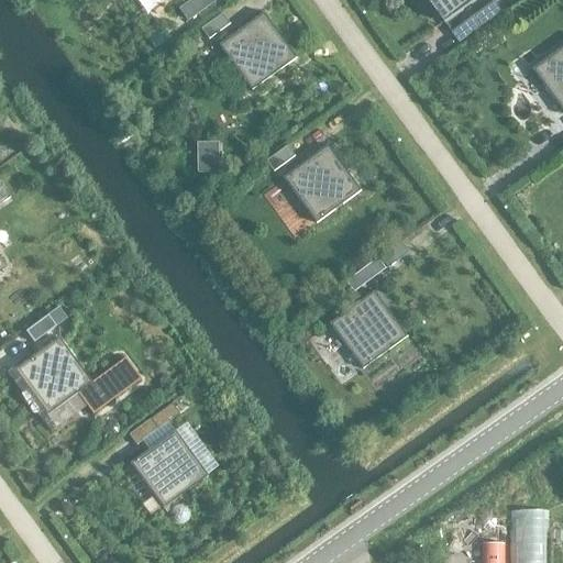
[(214,0),(195,0),(181,10),(189,21),(216,1),(214,0)]
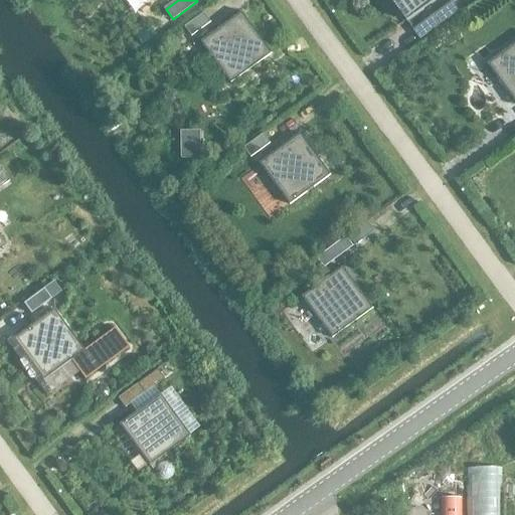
[(392,0),(407,20),(406,21),(407,22),(438,0),(392,0)]
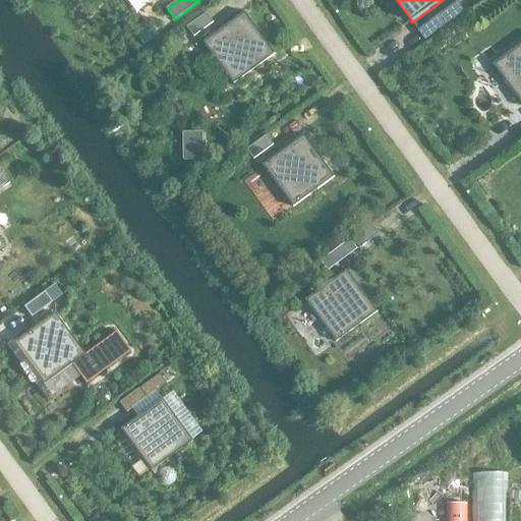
[(458,2),(418,31),(425,40),(465,11),(458,2)]
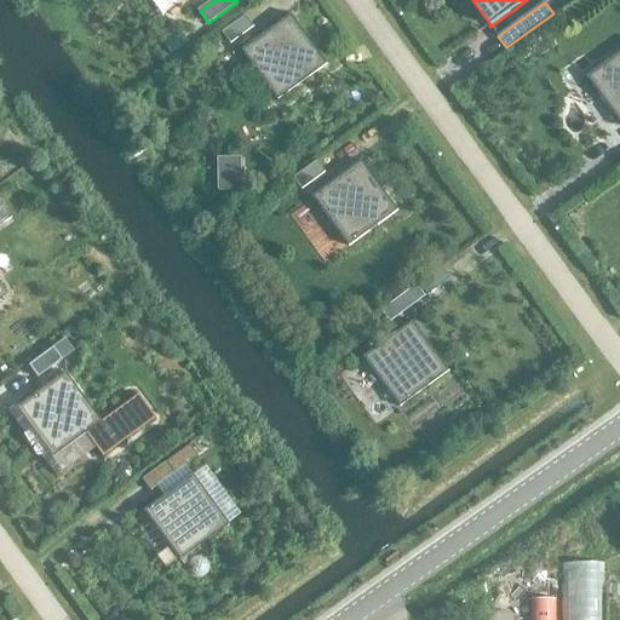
[(328,64),(327,63),(326,64),(292,17),(293,16),(292,15),(242,51),(244,52),(245,51),(279,98),(277,99),(279,101),(328,64)]
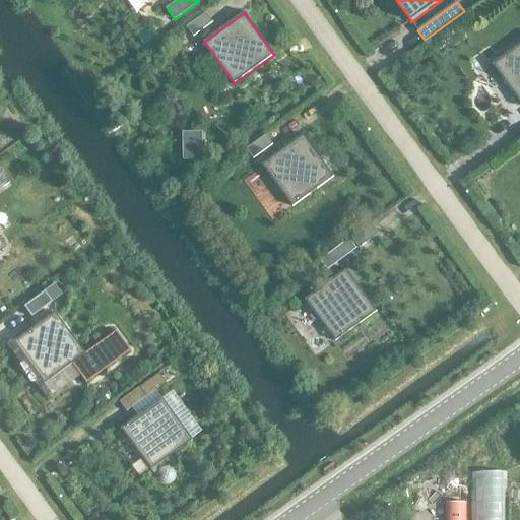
[(206,13),(187,27),(194,37),(213,22),(206,13)]
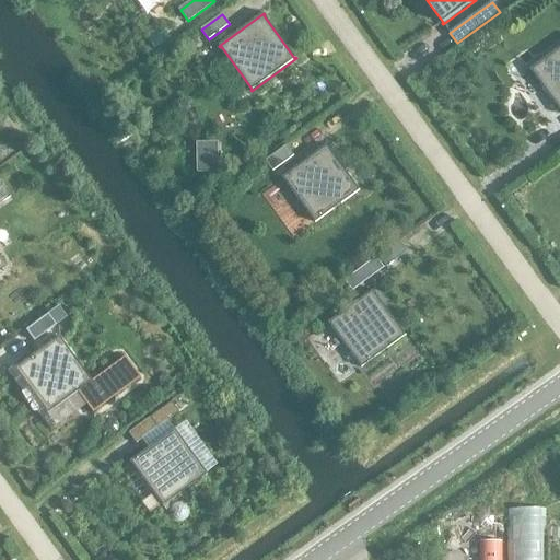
[(531,71),(533,70),(559,107),(559,48),(531,70),(531,71)]
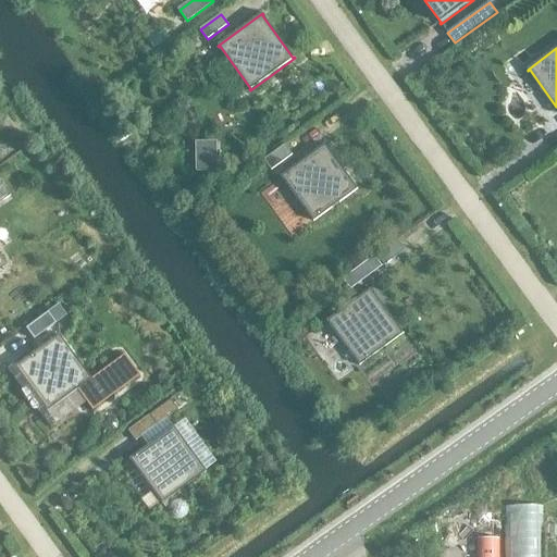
[(285,145),(264,160),(272,171),(293,156),(285,145)]
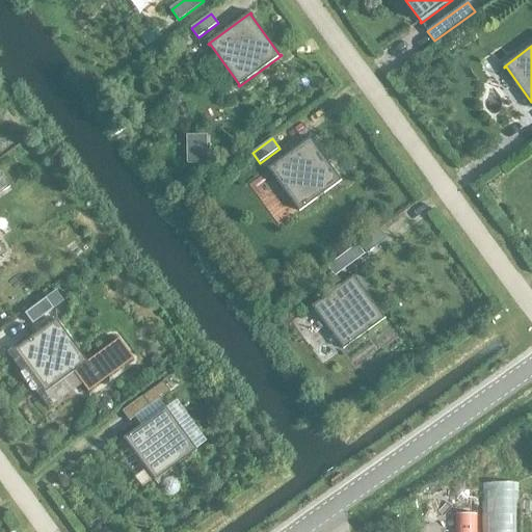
[(300,210),(298,211),(299,212),(343,181),(342,180),(340,181),(311,140),(312,139),(311,138),(268,169),(269,170),(270,169),(300,210)]
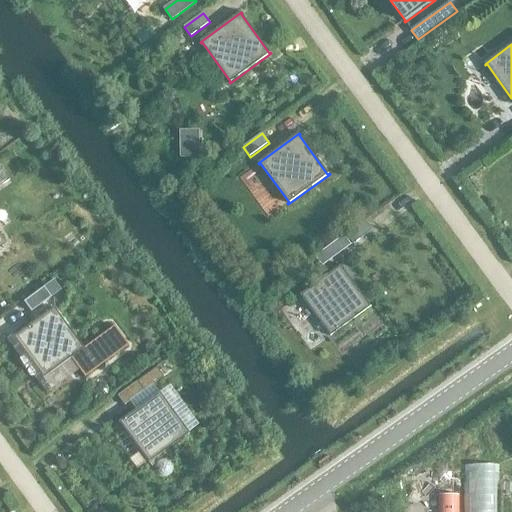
[(194,143),(172,144),(174,168),(196,167),(194,143)]
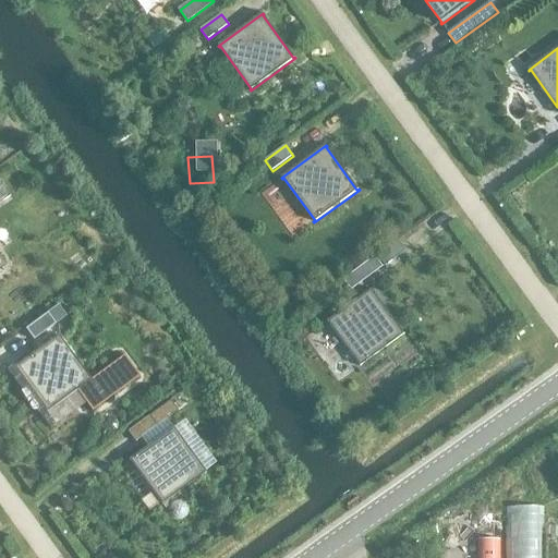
[(0,182),(0,203),(10,196),(0,182)]
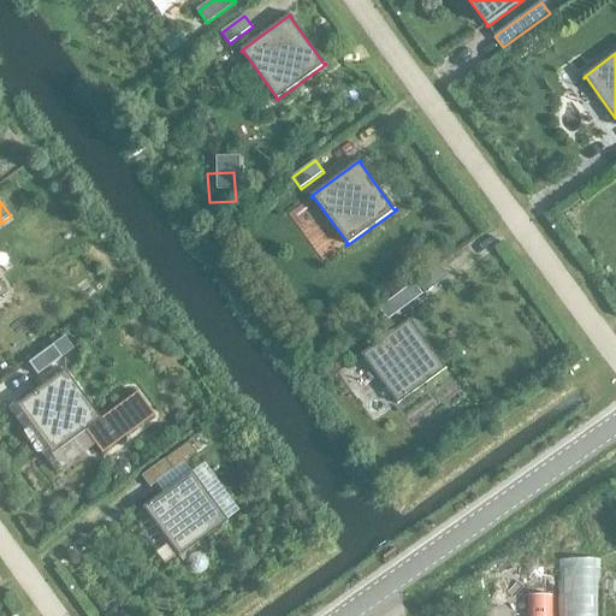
[(440,266),(416,283),(425,294),(449,277),(440,266)]
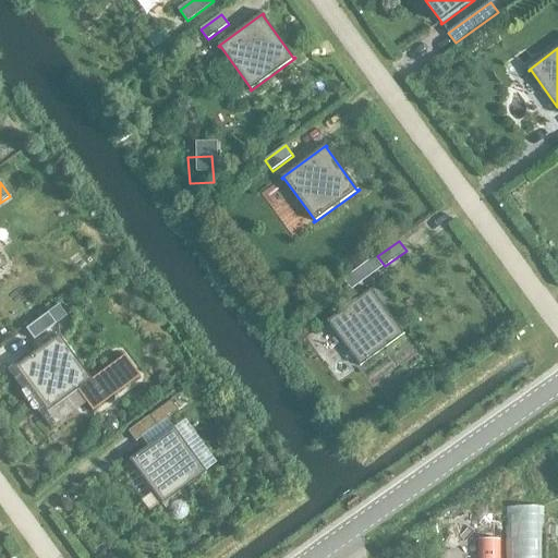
[(355,271),(346,279),(353,290),(364,282),(355,271)]
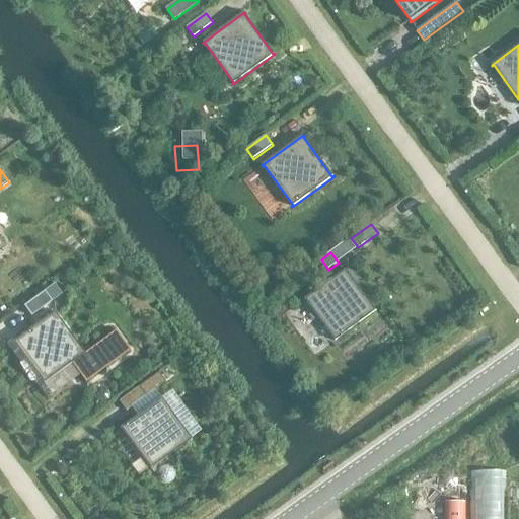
[(336,340),(335,341),(336,342),(377,311),(376,309),(375,310),(346,271),(348,271),(347,269),(304,299),(305,301),(307,300),(336,340)]
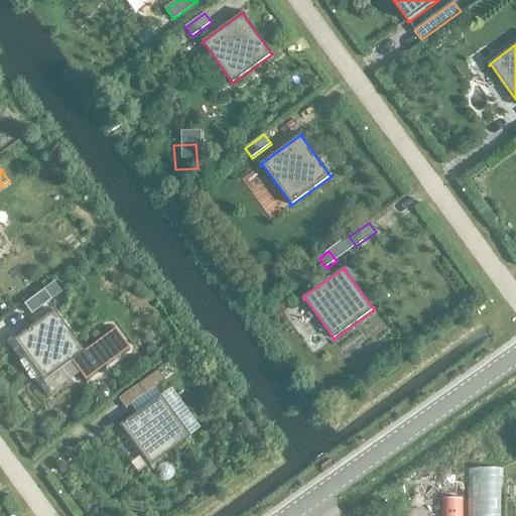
[(43,290),(23,304),(31,313),(50,299),(43,290)]
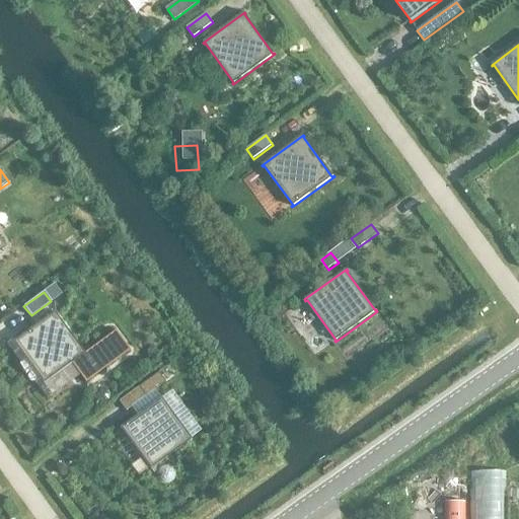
[(43,382),(42,382),(43,384),(84,354),(83,352),(82,353),(54,313),(55,312),(54,311),(12,342),(13,344),(14,343),(43,382)]
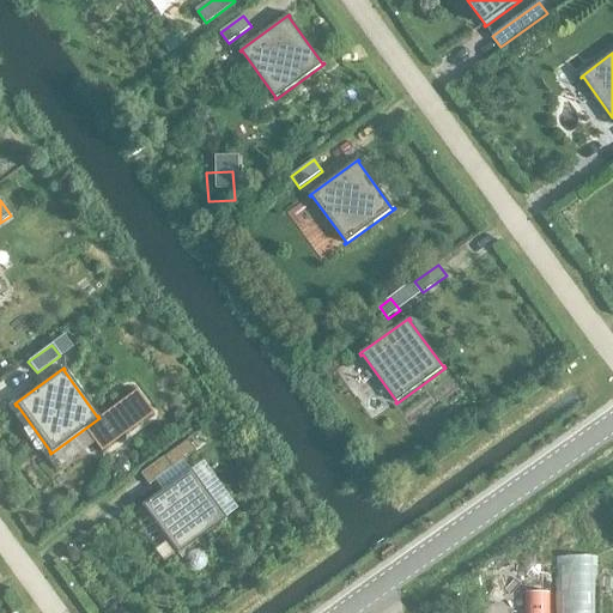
[(186,441),(140,474),(149,485),(194,451),(186,441)]
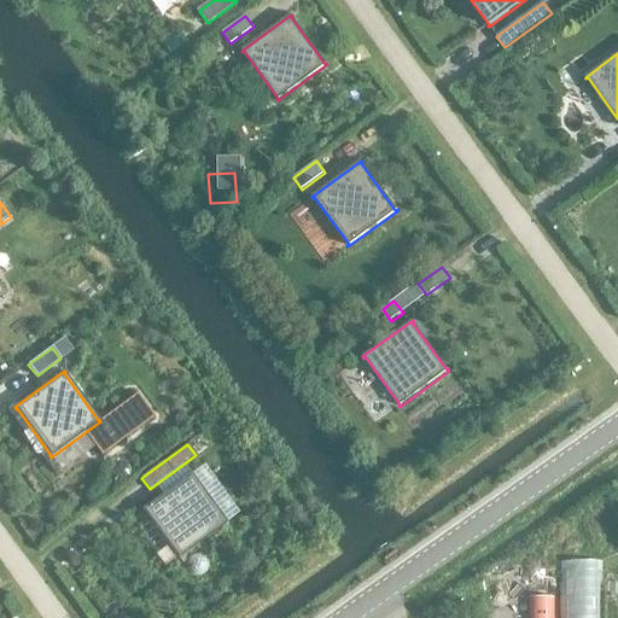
[(179,557),(178,558),(178,560),(228,523),(227,522),(226,523),(191,476),(193,474),(192,473),(141,509),(143,511),(145,511),(179,557)]
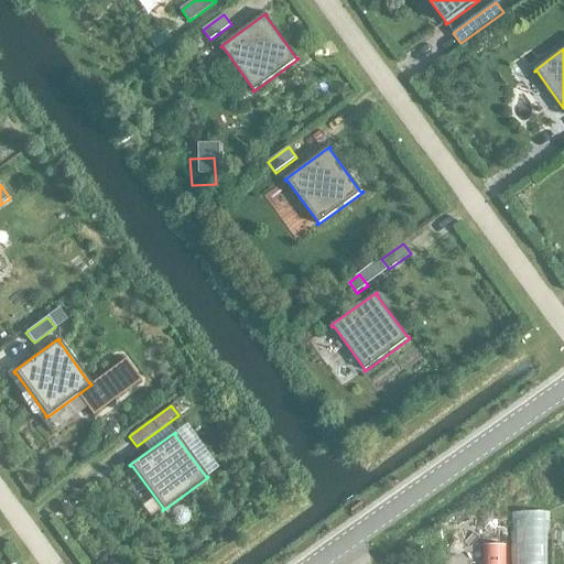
[(483,544),(481,563),(506,563),(507,544),(483,544)]
